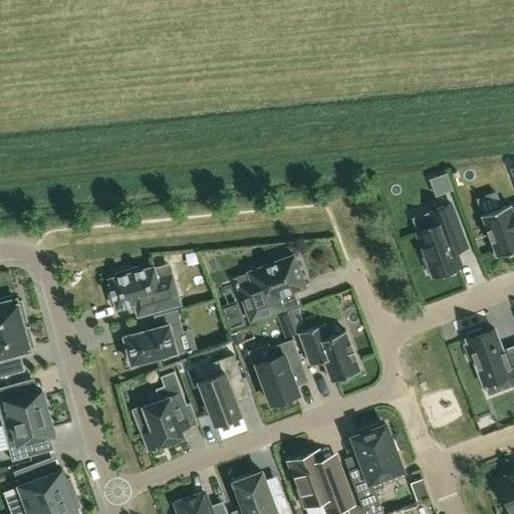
[(446,174),(431,180),(436,195),(452,189),(446,174)]
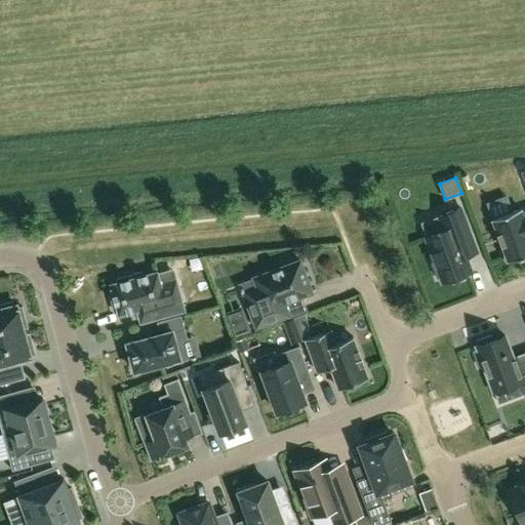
[(460,208),(438,216),(443,231),(427,237),(436,261),(432,263),(437,278),(441,277),(443,282),(454,278),(455,281),(469,276),(468,273),(471,271),(466,256),(477,251),(473,239),(460,208)]
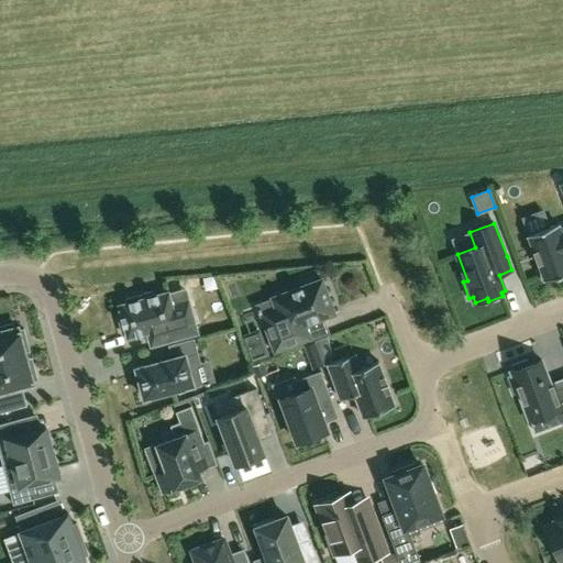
[(562,227),(560,228),(559,223),(528,235),(545,280),(555,276),(558,280),(562,277),(562,227)]
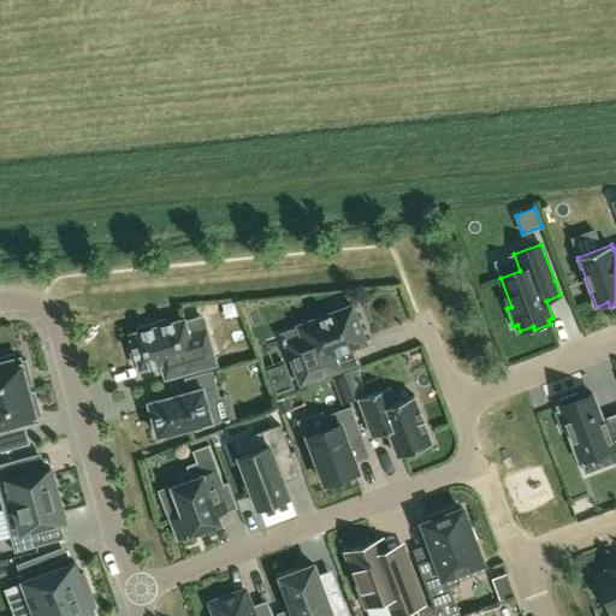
[(284,339),(286,345),(301,384),(339,369),(333,355),(366,343),(353,306),(298,326),(301,332),(284,339)]
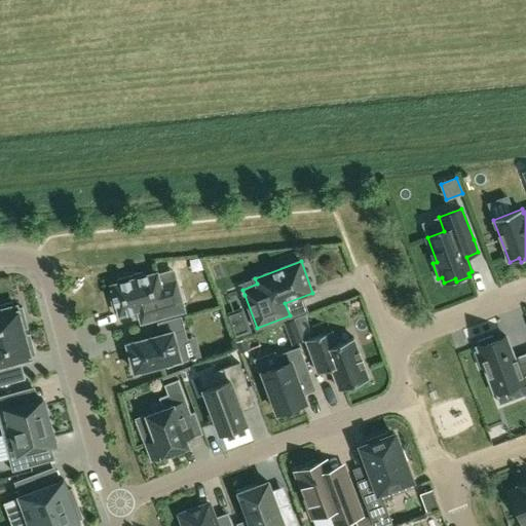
[(173,271),(158,275),(157,272),(134,278),(133,275),(117,279),(118,283),(111,285),(114,297),(111,298),(114,311),(118,311),(119,315),(139,310),(142,323),(184,311),(173,271)]
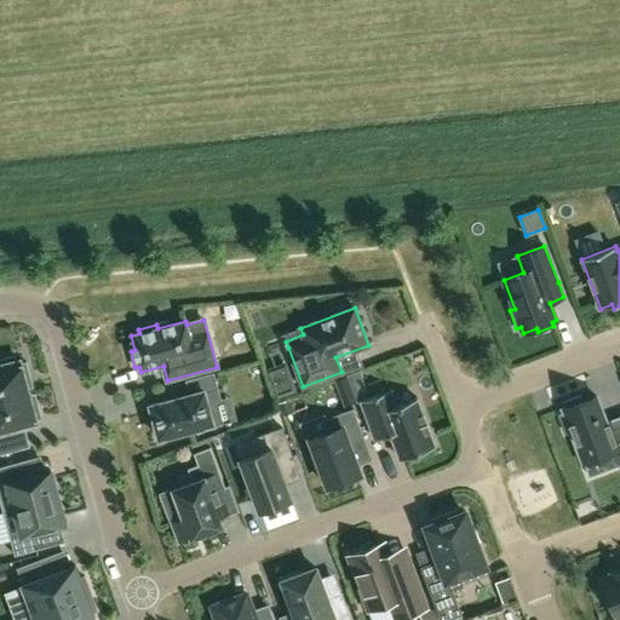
[(0,399),(29,391),(24,378),(30,375),(27,362),(21,363),(19,360),(16,361),(15,356),(0,359),(0,399)]
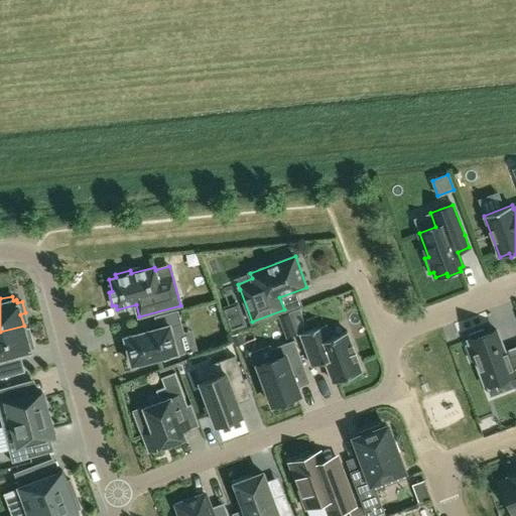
[(244,304),(230,310),(238,330),(252,324),(244,304)]
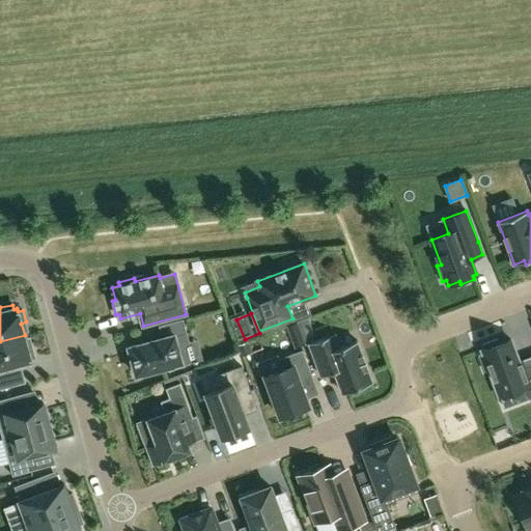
[(162,337),(129,346),(136,374),(168,366),(169,369),(168,369),(169,371),(190,363),(189,362),(184,344),(190,342),(183,319),(159,326),(162,337)]
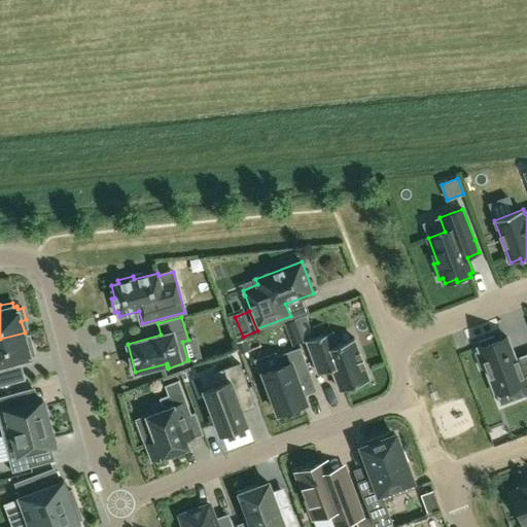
[(332,331),(330,331),(307,341),(319,374),(332,369),(341,390),(370,379),(354,339),(337,345),(332,331)]
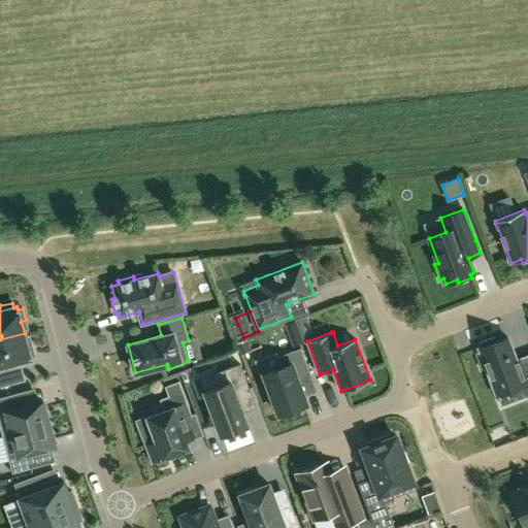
[(28,345),(25,333),(0,339),(0,387),(9,385),(5,367),(32,360),(31,357),(35,356),(32,344),(28,345)]
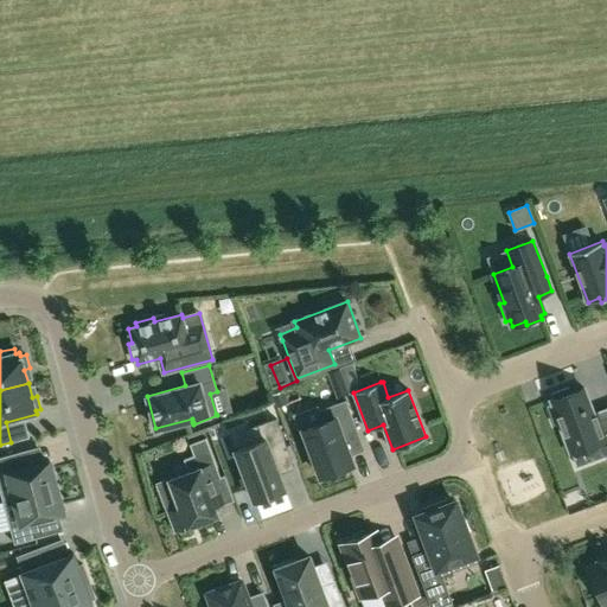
[(606,415),(599,420),(596,414),(593,415),(585,391),(575,395),(574,391),(570,393),(569,387),(551,394),(553,398),(551,400),(553,404),(548,406),(555,423),(560,422),(572,453),(599,442),(604,455),(606,454),(606,415)]
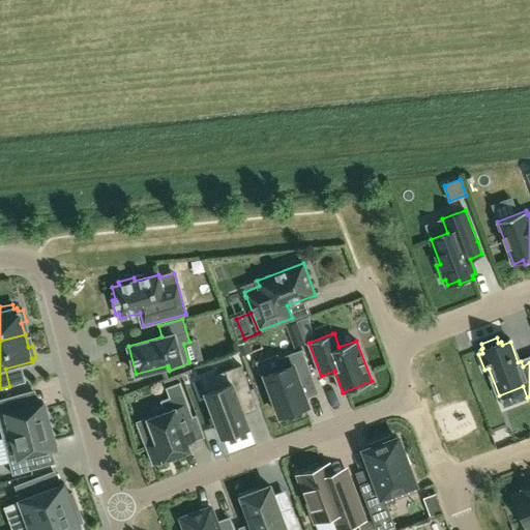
[(283,367),(264,375),(280,416),(291,411),(292,415),(306,410),(304,406),(307,405),(298,379),(312,375),(302,350),(280,358),(283,367)]
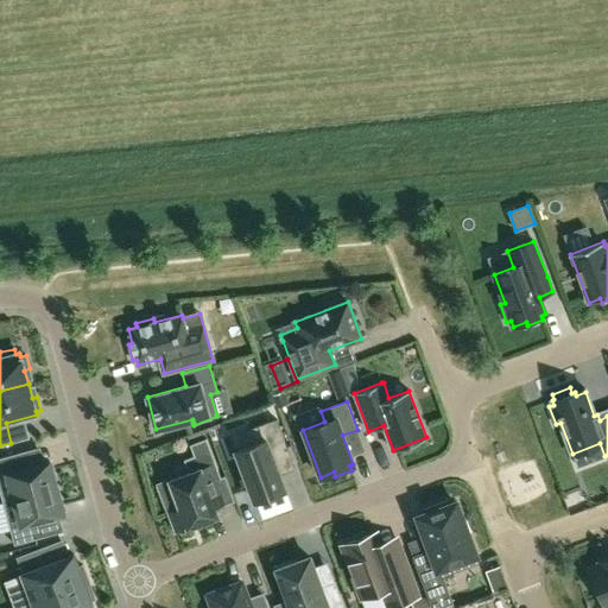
[(277,419),(249,429),(255,443),(236,450),(255,501),(285,491),(272,455),(287,449),(277,419)]
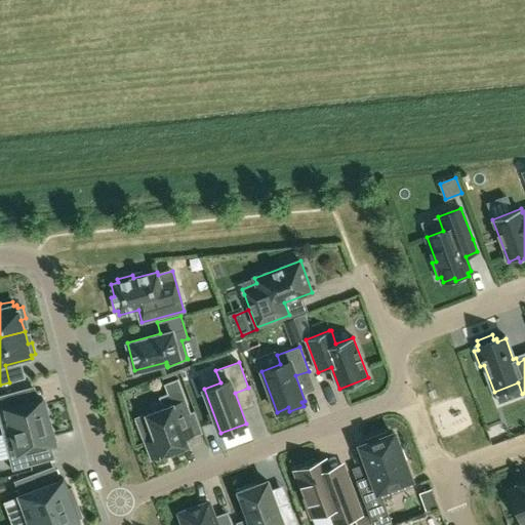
[(195,435),(188,414),(191,413),(178,379),(164,385),(168,394),(159,397),(163,408),(147,414),(156,439),(146,442),(152,458),(189,445),(187,439),(195,435)]
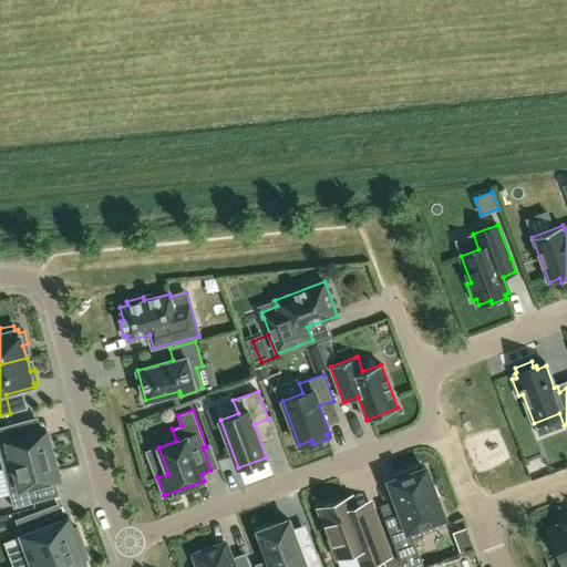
[(2,467),(2,468),(52,454),(45,430),(22,436),(19,422),(0,426),(0,452),(10,450),(13,465),(2,467)]
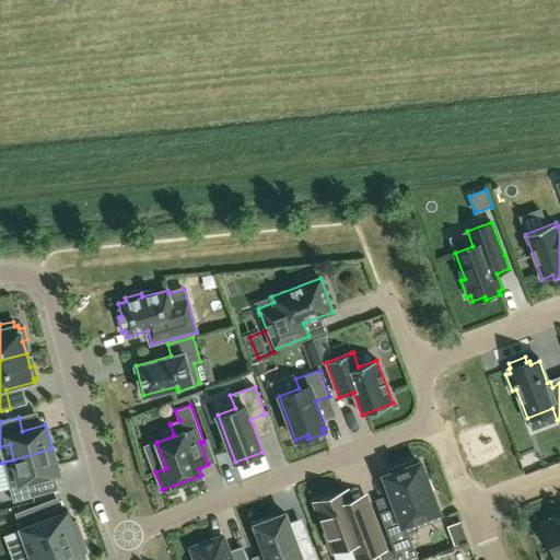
[(58,473),(51,448),(2,463),(13,502),(39,494),(35,479),(58,473)]
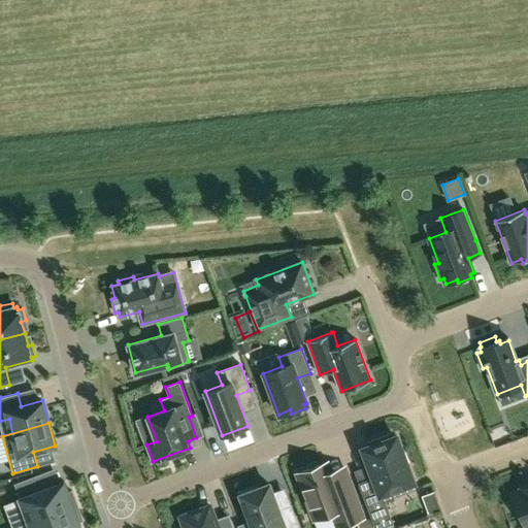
[(391,489),(413,481),(406,465),(409,464),(405,452),(402,453),(396,436),(391,438),(389,434),(367,442),(369,447),(364,449),(374,476),(358,483),(374,527),(380,527),(393,523),(385,501),(394,497),(391,489)]
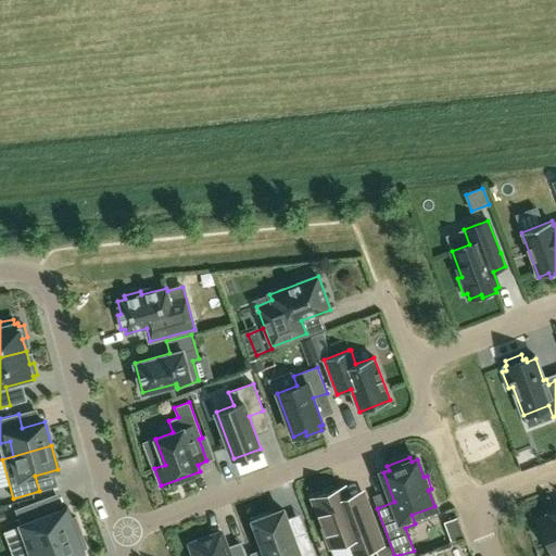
[(362,492),(348,497),(344,487),(313,498),(331,546),(349,540),(355,555),(382,545),(362,492)]
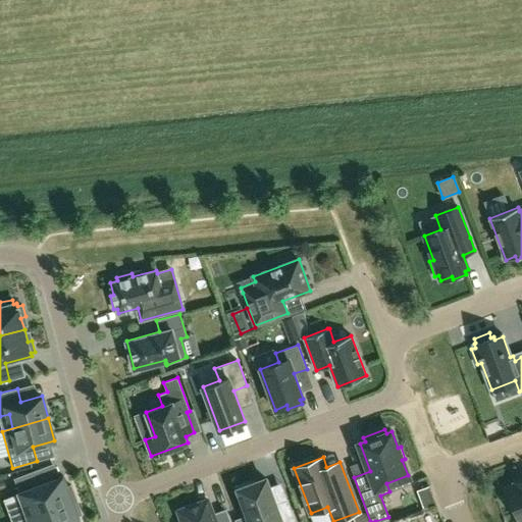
[(14,478),(29,517),(76,500),(71,485),(67,486),(63,476),(40,484),(35,470),(14,478)]
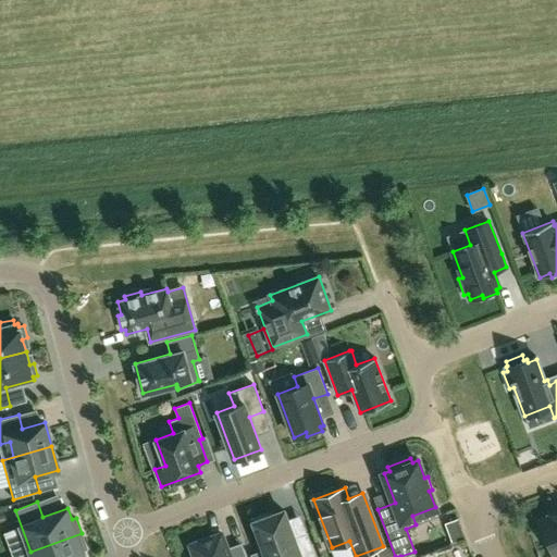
[(316,556),(307,533),(294,537),(284,510),(254,521),(267,556),(316,556)]
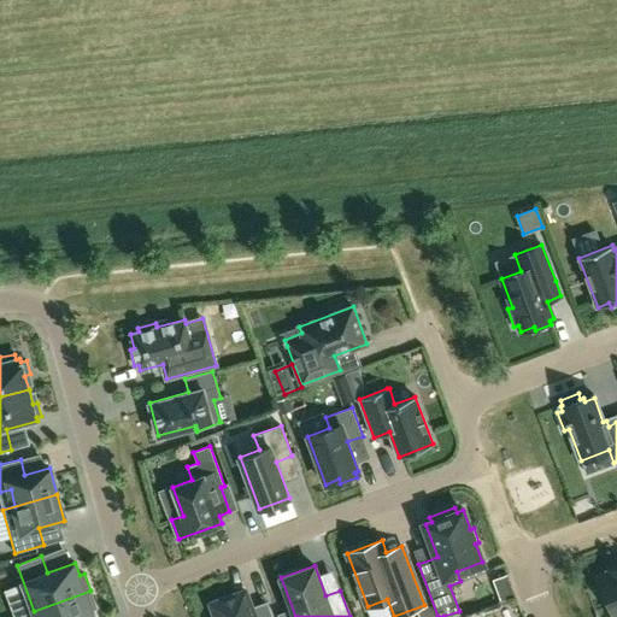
[(616,568),(610,570),(611,575),(598,580),(612,616),(616,613),(616,568)]
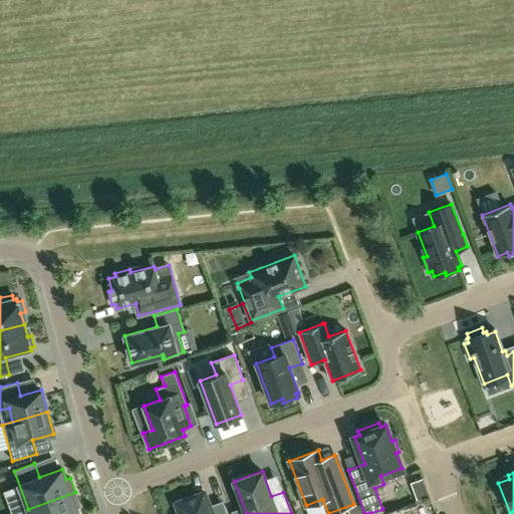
[(80,506),(75,492),(28,509),(29,513),(78,513),(76,507),(80,506)]
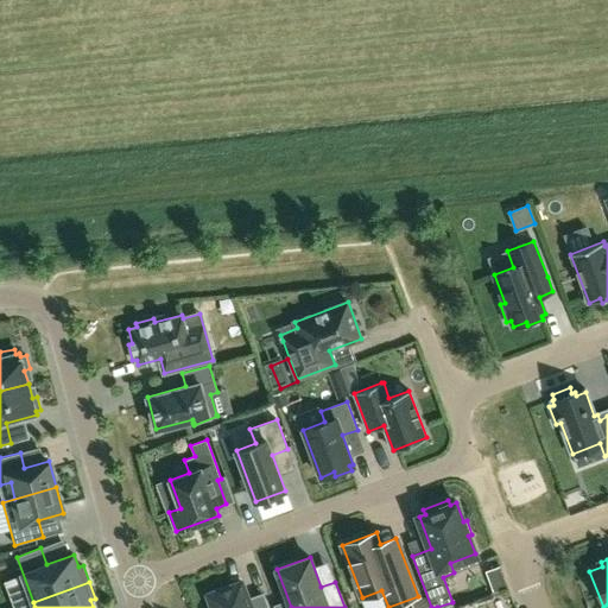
[(270,607),(266,597),(253,602),(248,600),(242,582),(208,595),(213,607),(270,607)]
